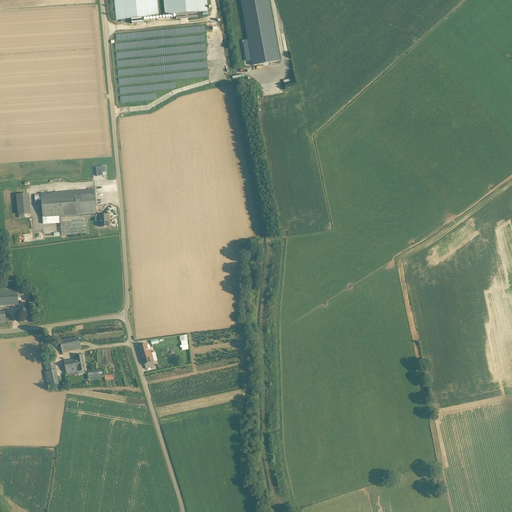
[(147,17),(158,17),(157,0),(114,0),(115,20),(134,19),(135,22),(147,22),(147,17)]
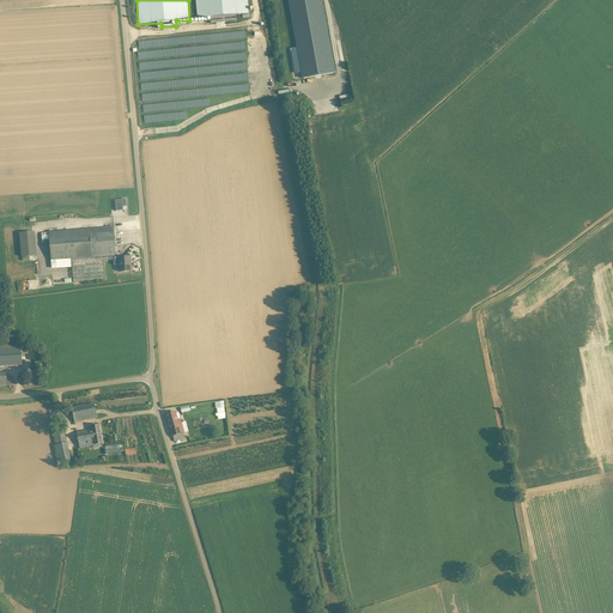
[(249,0),(204,0),(206,18),(208,18),(242,14),(242,18),(250,17),(249,0)]
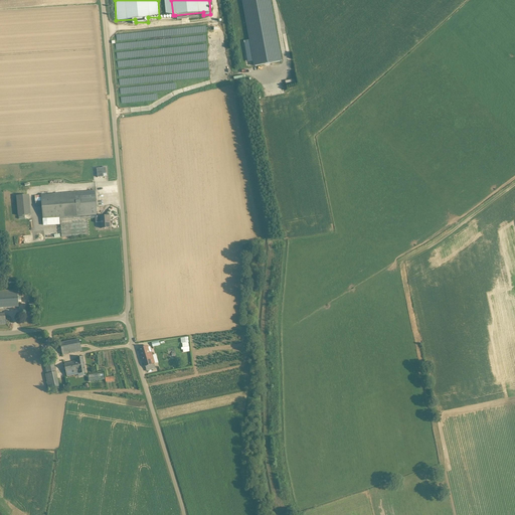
[(242,0),(255,66),(269,63),(281,61),(269,0),(242,0)]
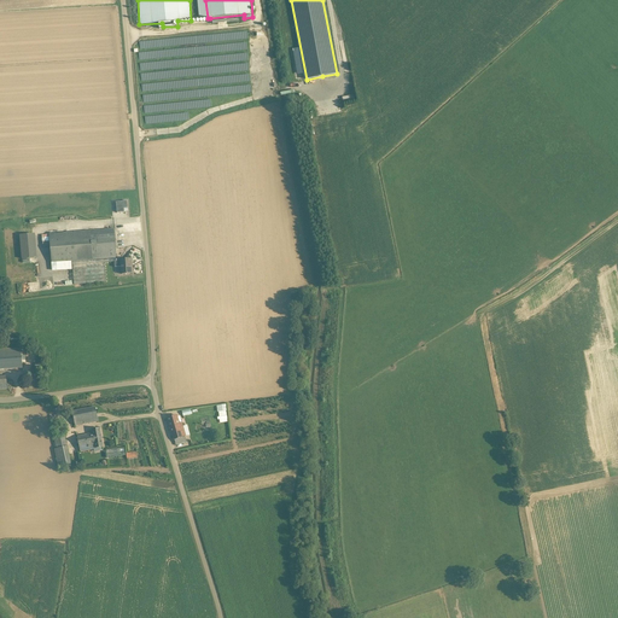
[(117,213),(124,211),(124,209),(127,208),(127,200),(116,202),(117,213)]
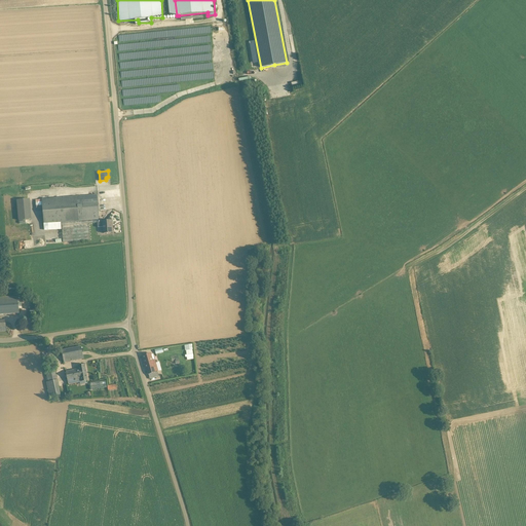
[(53,224),(62,223),(99,219),(100,219),(98,195),(42,199),(44,224),(53,224)]
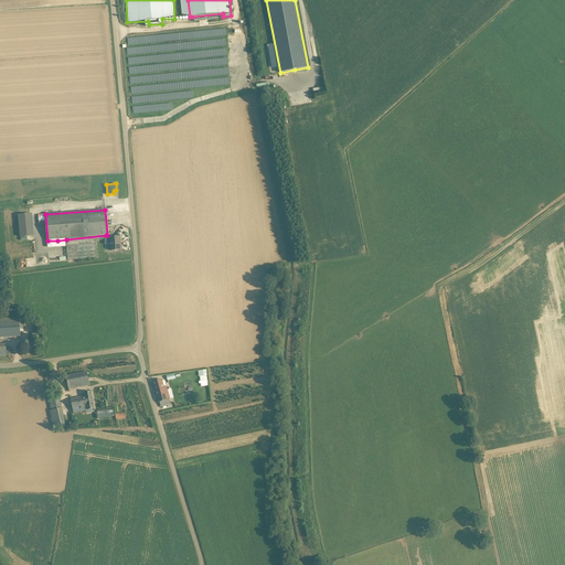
[(20,237),(34,236),(32,215),(19,216),(20,237)]
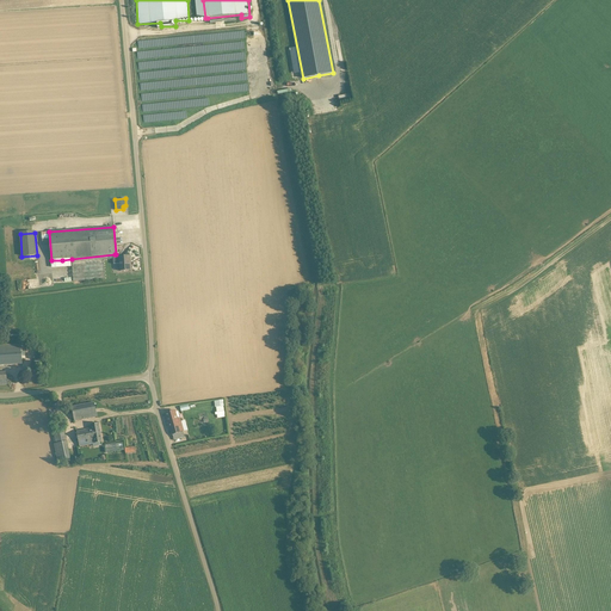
[(115,258),(116,258),(116,257),(115,254),(72,259),(72,266),(74,282),(105,279),(104,260),(115,259),(115,258)]
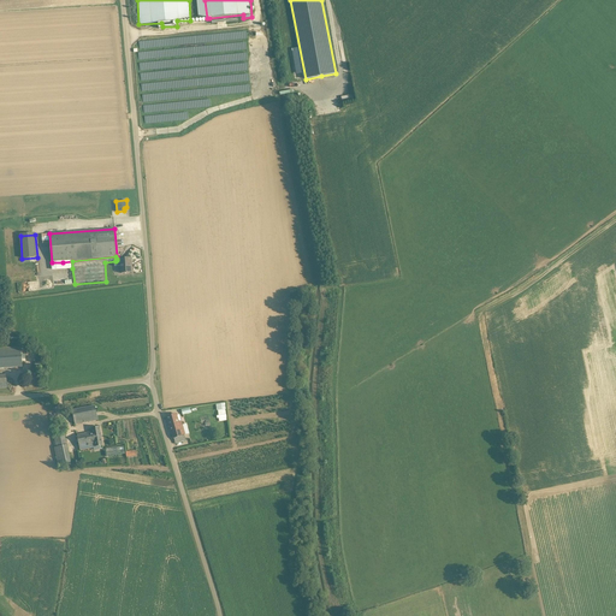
[(122,273),(132,272),(132,267),(131,267),(130,259),(120,259),(120,260),(117,260),(116,260),(116,261),(116,266),(120,266),(122,273)]
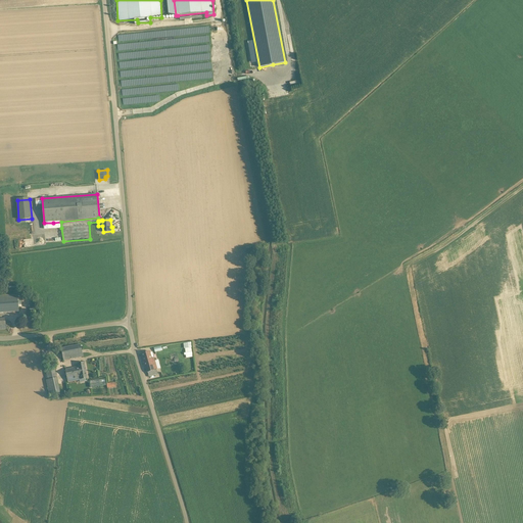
[(0,312),(0,315),(4,315),(4,313),(19,312),(18,304),(21,303),(21,301),(18,301),(18,294),(0,294),(0,312)]
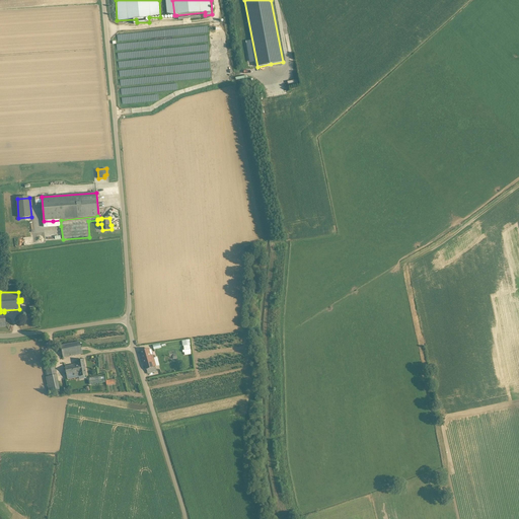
[(61,346),(63,358),(82,354),(80,342),(61,346)]
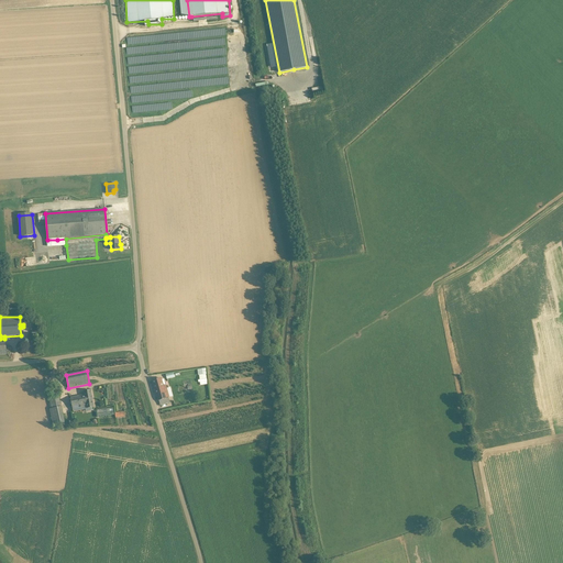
[(164,386),(161,378),(153,381),(158,400),(159,400),(161,406),(170,403),(166,386),(164,386)]
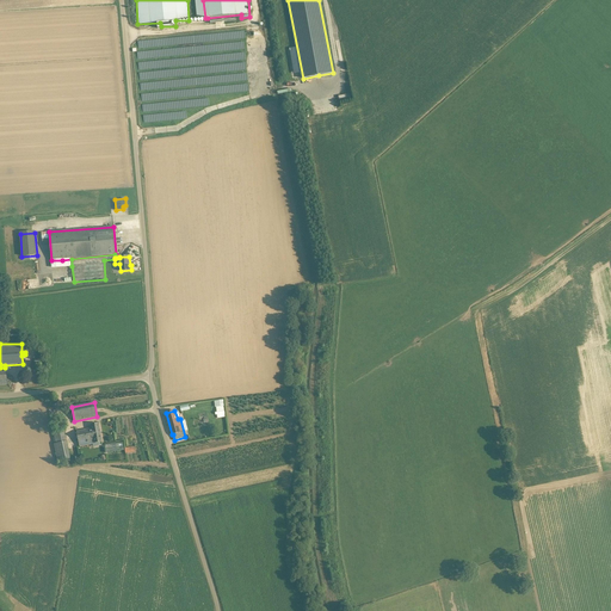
[(94,443),(102,442),(99,424),(91,425),(91,427),(90,427),(90,429),(76,431),(79,446),(94,444),(94,443)]
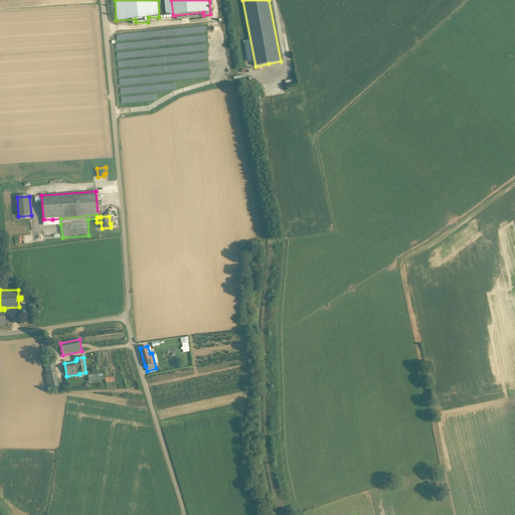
[(47,374),(46,374),(49,387),(60,385),(55,364),(46,366),(47,374)]
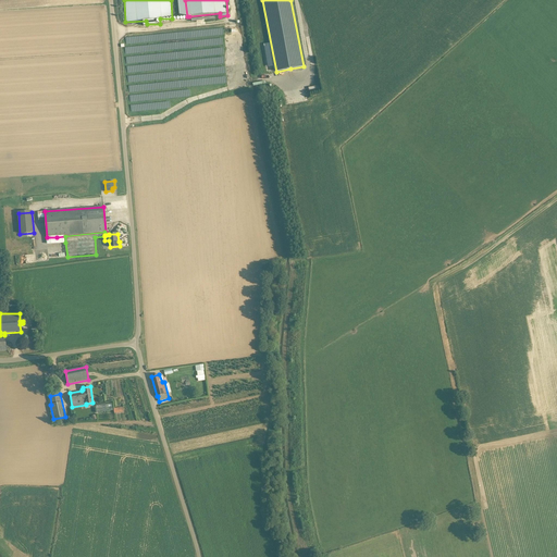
[(97,412),(113,411),(112,404),(96,406),(97,412)]
